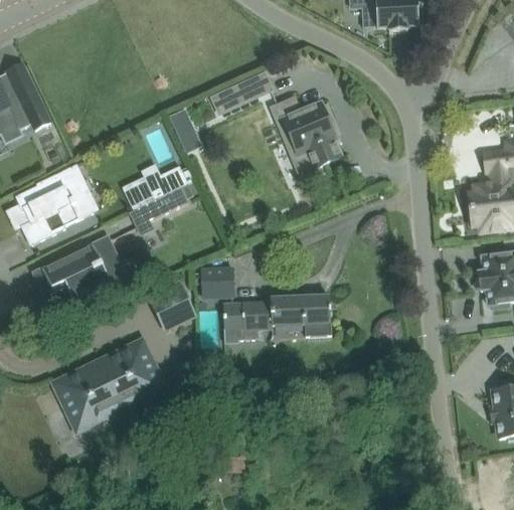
[(349,0),(350,6),(375,5),(376,27),(388,26),(388,31),(407,30),(407,25),(418,24),(418,20),(423,19),(422,0),(417,1),(417,0),(349,0)]
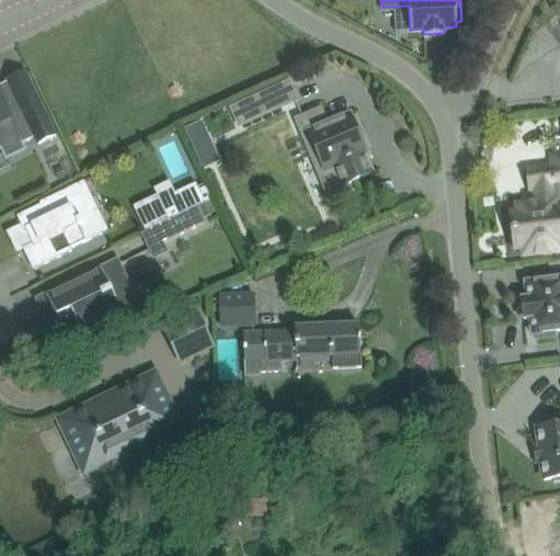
[(0,145),(1,144),(0,142),(0,139),(0,134),(14,127),(21,140),(34,134),(37,140),(55,132),(23,67),(6,76),(7,78),(0,81),(0,145)]
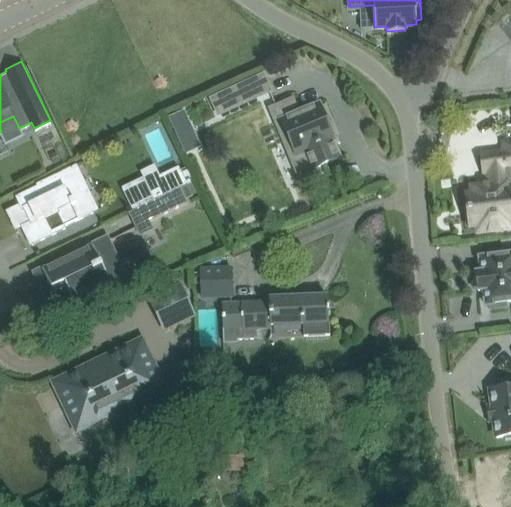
[(217,111),(269,87),(262,72),(210,96),(217,111)]
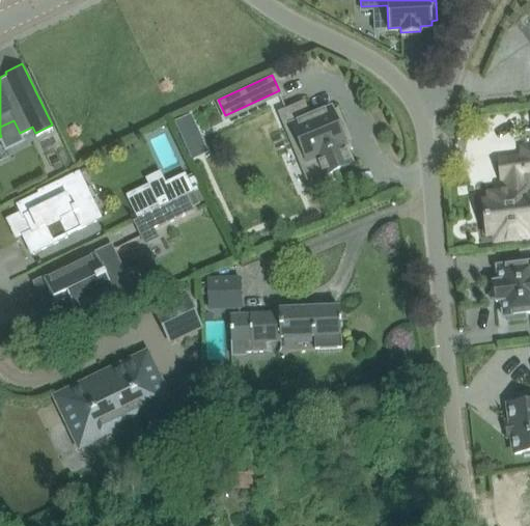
[(308,114),(303,100),(284,108),(305,158),(315,154),(324,173),(352,162),(343,142),(345,141),(337,121),(341,119),(336,108),(332,109),(330,106),(308,114)]
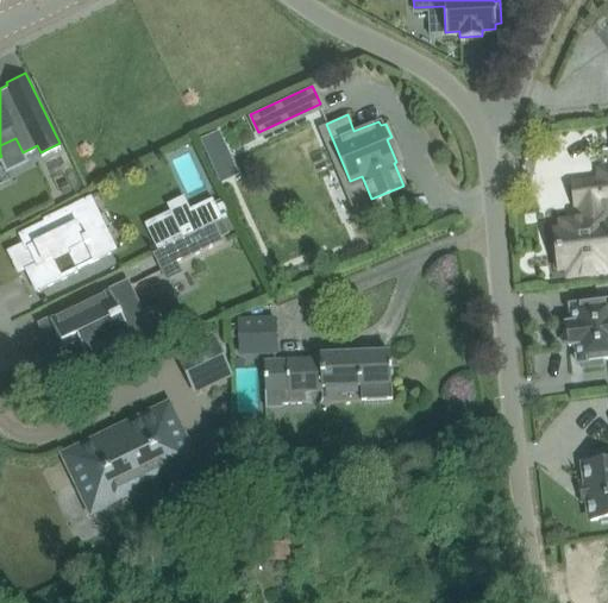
[(218,126),(199,134),(208,155),(227,146),(218,126)]
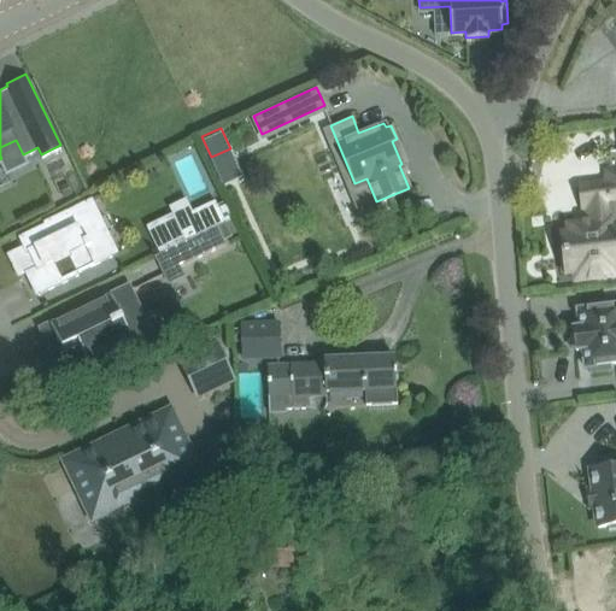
[(567,221),(568,229),(561,230),(563,247),(559,247),(562,268),(565,268),(565,270),(573,269),(574,278),(615,272),(615,166),(605,168),(606,177),(579,181),(581,204),(592,203),(594,217),(567,221)]
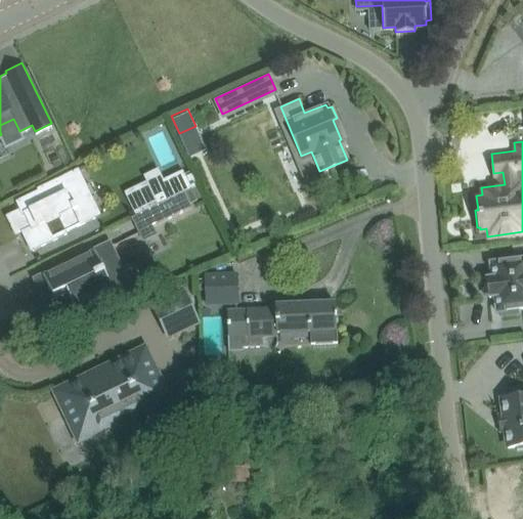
[(23,211),(15,214),(23,228),(22,228),(31,248),(67,230),(66,228),(79,221),(96,213),(74,168),(42,183),(43,185),(16,199),(23,211)]
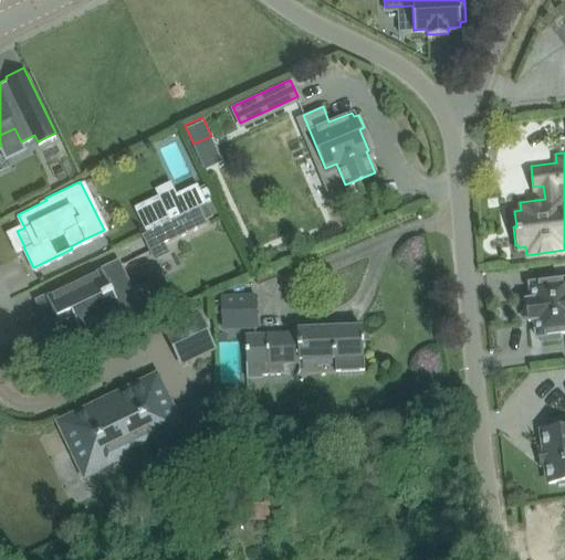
[(160,197),(140,205),(150,226),(207,200),(199,185),(163,202),(160,197)]
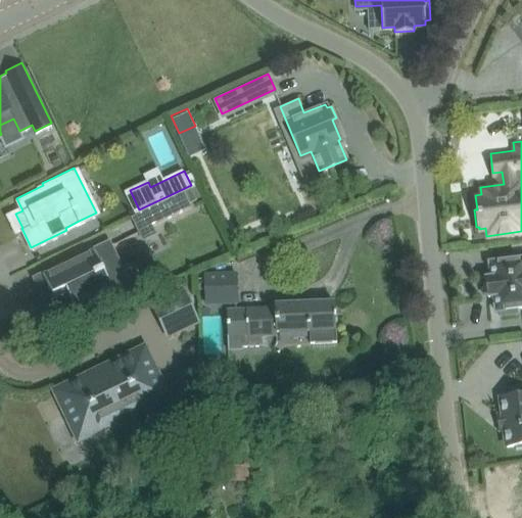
[(196,197),(191,185),(139,209),(146,225),(191,204),(189,200),(196,197)]
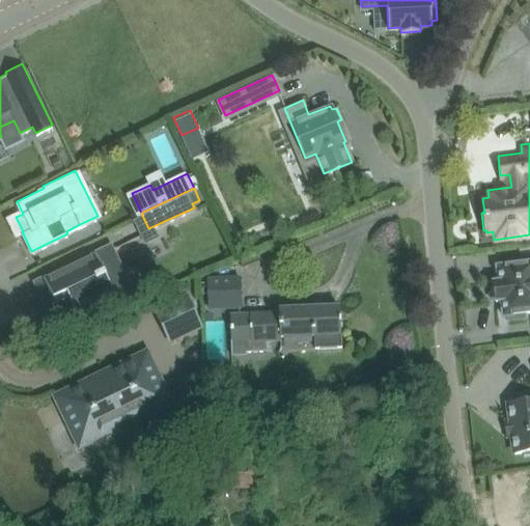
[(120,265),(110,243),(39,277),(39,279),(52,273),(58,286),(52,289),(51,286),(45,289),(51,302),(67,293),(77,311),(122,288),(113,268),(120,265)]
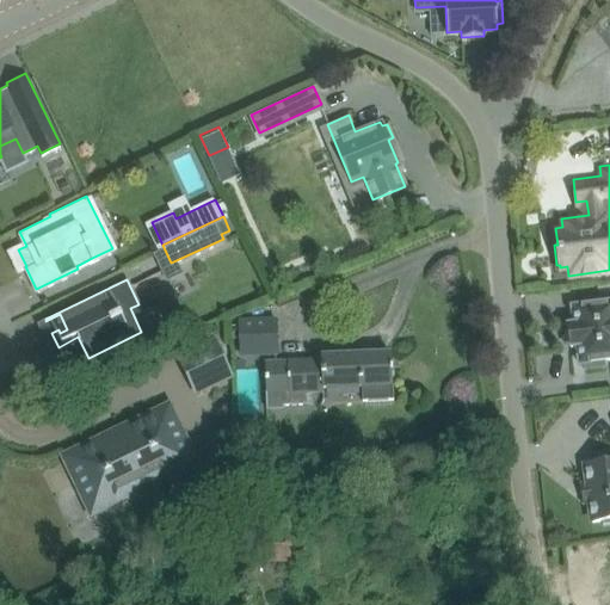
[(574,321),(567,322),(570,344),(577,343),(579,360),(584,359),(584,365),(604,363),(604,357),(609,356),(609,298),(598,300),(597,294),(577,297),(577,303),(572,303),(574,321)]
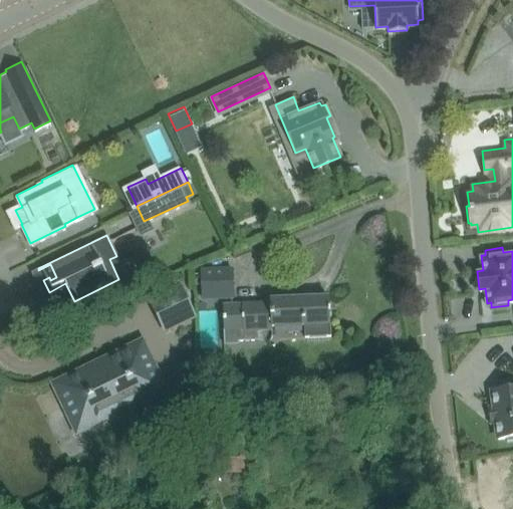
[(201,272),(195,272),(195,283),(202,282),(224,281),(225,295),(224,295),(224,296),(232,296),(231,266),(201,267),(201,272)]
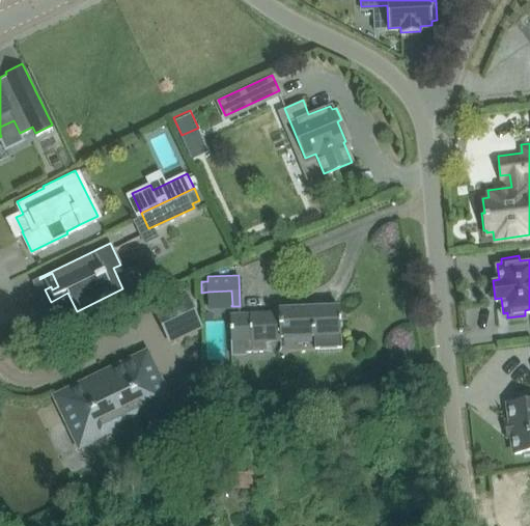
[(170,338),(200,324),(186,294),(156,308),(170,338)]
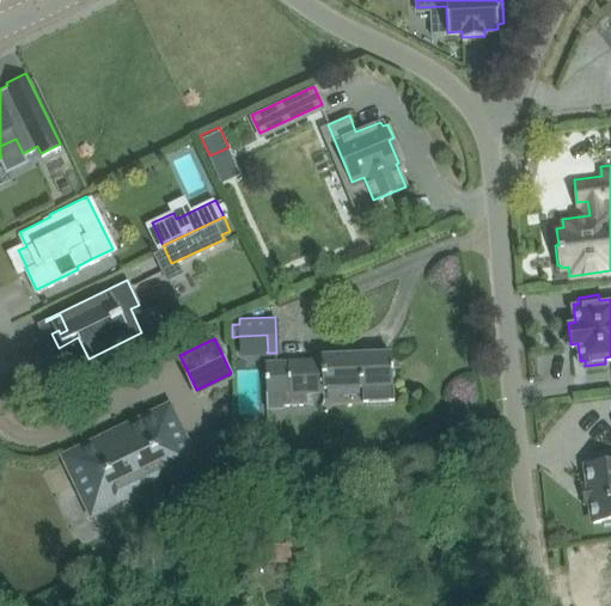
[(287,360),(264,360),(267,408),(283,406),(283,403),(289,403),(307,402),(307,390),(324,389),(324,385),(362,384),(362,398),(370,398),(393,397),(391,352),(367,353),(321,355),(321,357),(287,360)]
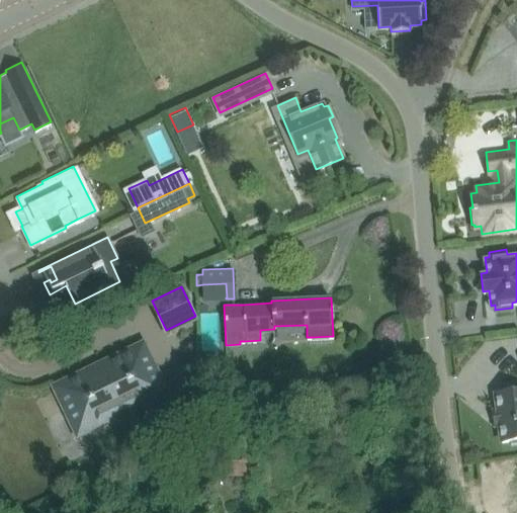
[(54,383),(64,406),(77,432),(166,390),(143,341),(54,383)]
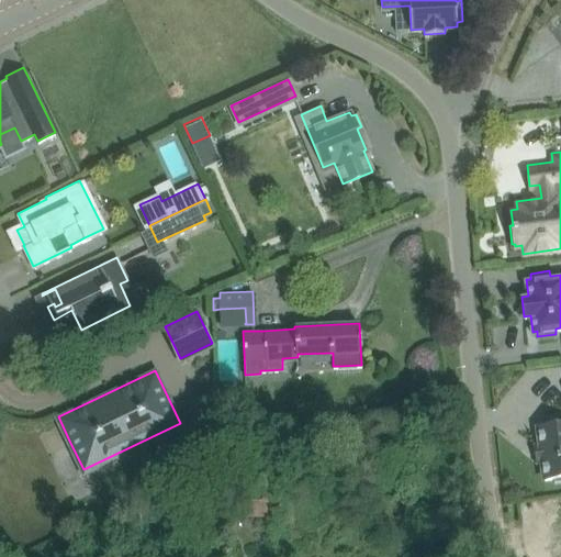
[(535,442),(534,442),(534,444),(536,459),(536,460),(537,460),(542,460),(545,477),(553,476),(554,479),(560,478),(560,421),(538,424),(540,442),(535,442)]
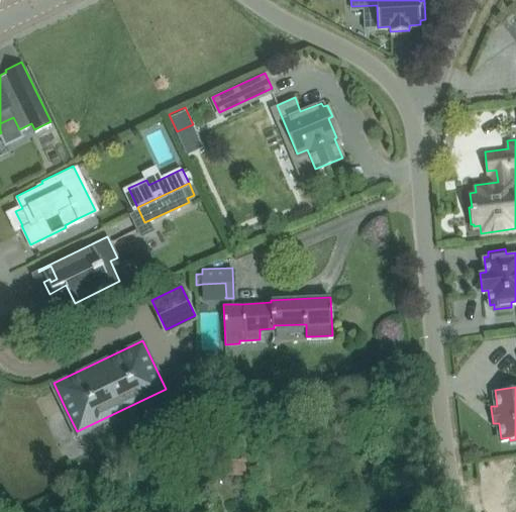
[(248,454),(220,454),(221,473),(249,473),(248,454)]
